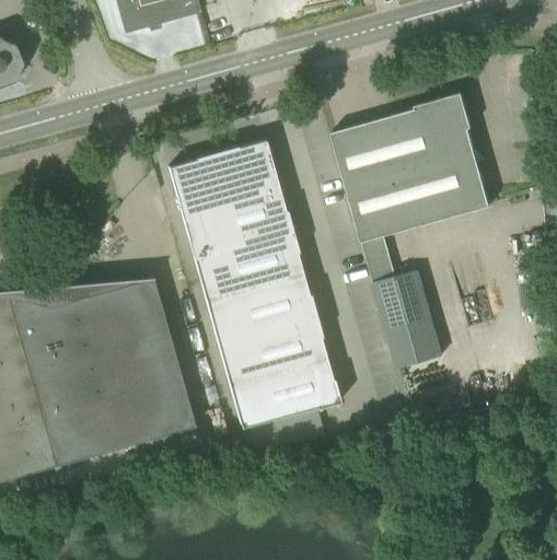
[(117,0),(127,33),(202,12),(199,0),(117,0)]
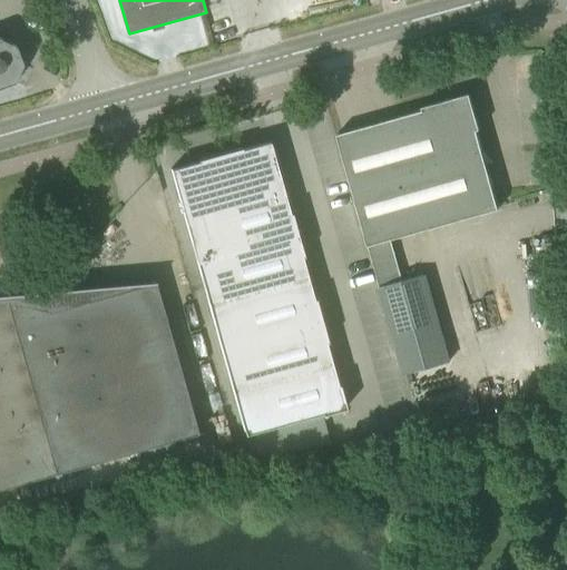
[(0,88),(17,82),(25,65),(18,46),(0,37),(0,88)]
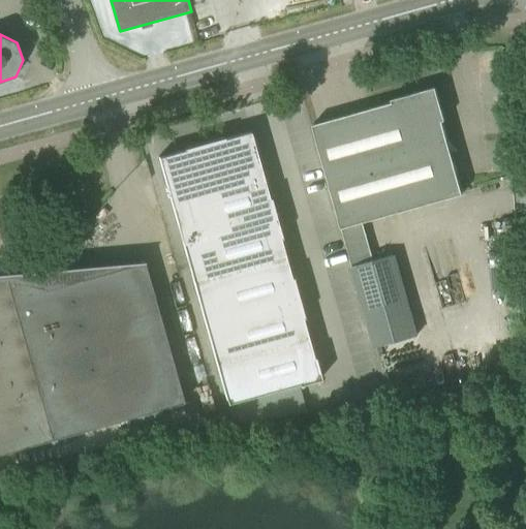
[(465,194),(444,121),(447,120),(438,87),(394,99),(395,102),(314,125),(344,228),(465,194)]
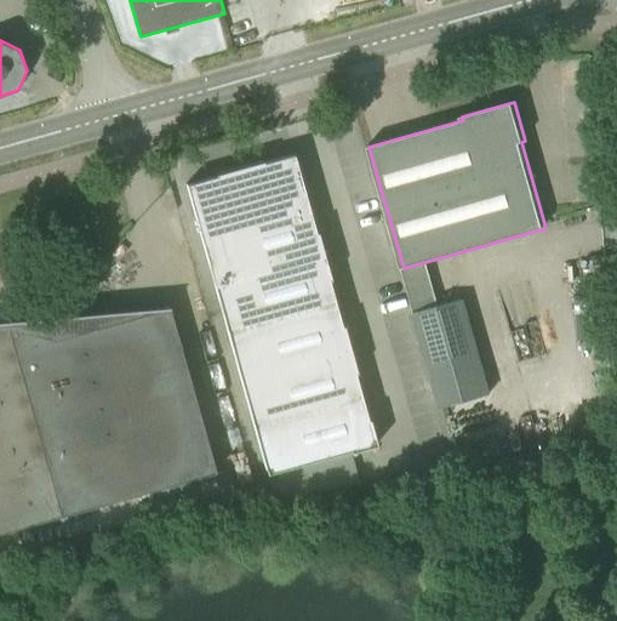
[(188,184),(269,474),(353,451),(353,453),(378,445),(371,420),(370,420),(356,374),(359,372),(346,326),(343,326),(330,280),(332,279),(319,233),(318,233),(296,154),(264,163),(264,161),(217,175),(218,176),(188,184)]
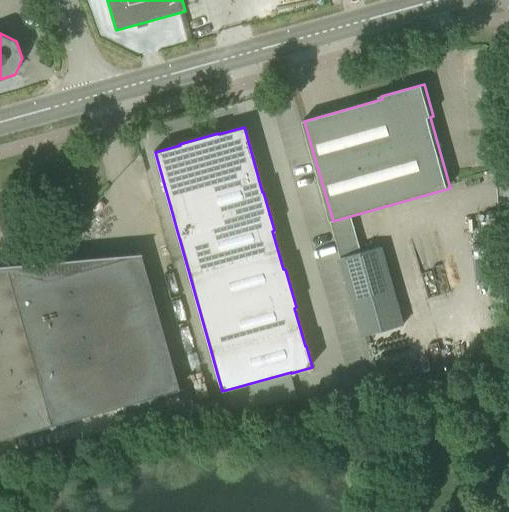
[(343,257),(349,280),(391,268),(384,246),(343,257)]
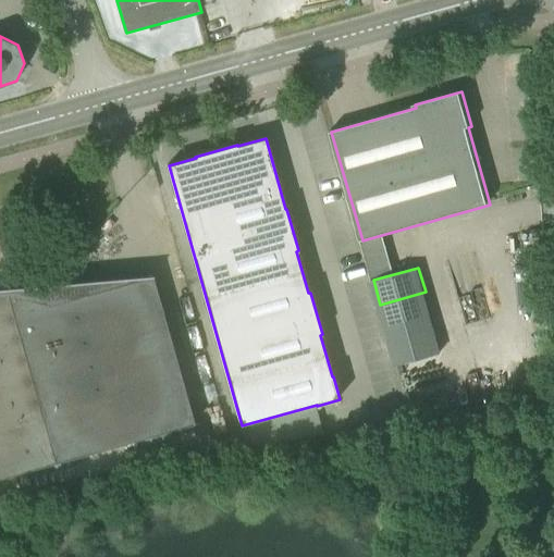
[(0,479),(195,424),(160,296),(154,275),(51,305),(9,294),(0,296),(0,479)]
